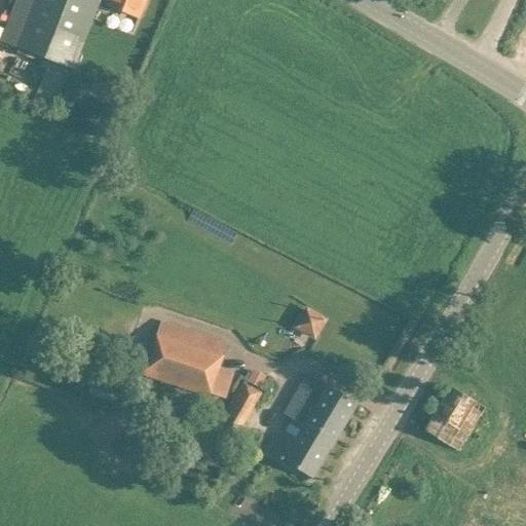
[(146,0),(29,0),(37,3),(21,46),(73,67),(97,6),(111,11),(112,8),(139,20),(146,0)]
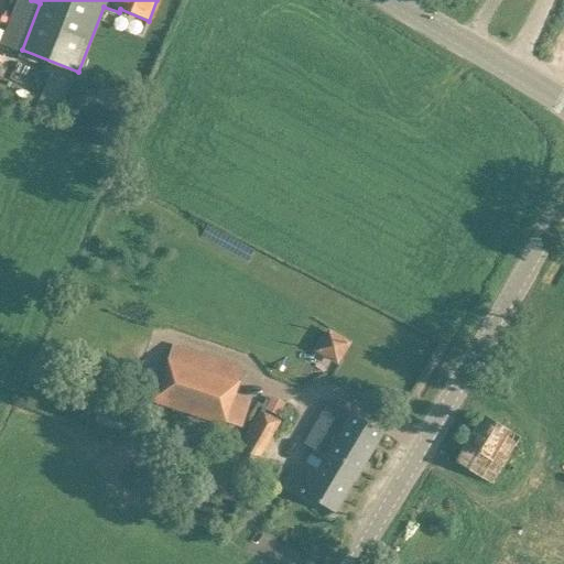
[(563,12),(542,62),(563,72),(563,12)]
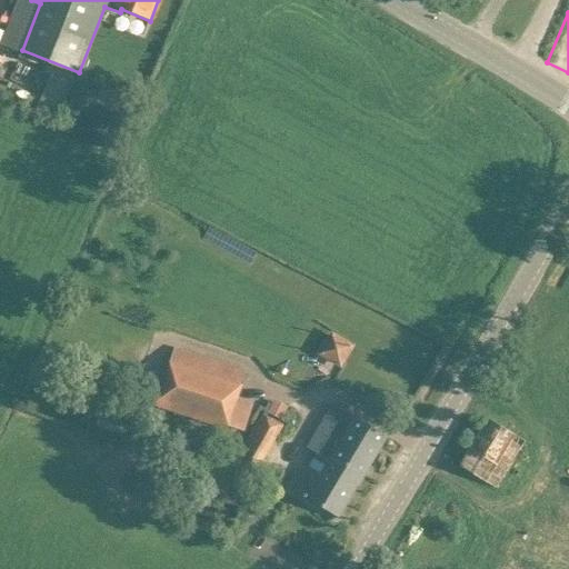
[(191,235),(210,243),(215,235),(196,226),(191,235)]
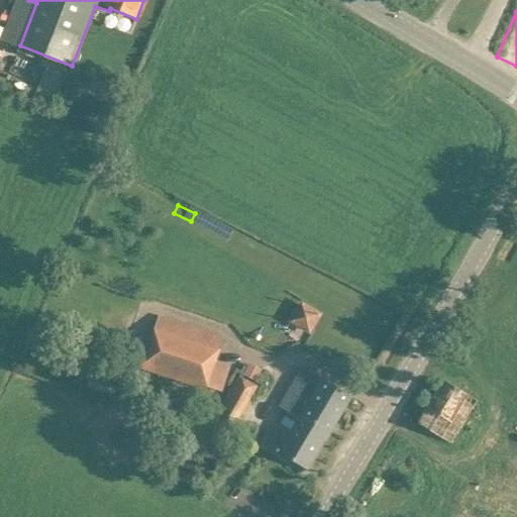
[(277,320),(297,331),(310,310),(290,298),(277,320)]
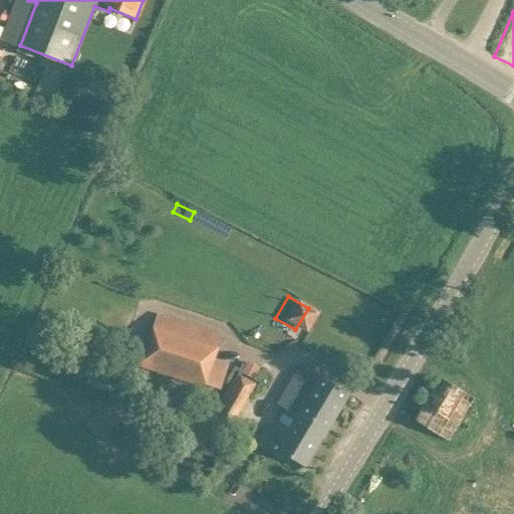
[(153,325),(139,366),(202,388),(203,383),(218,389),(227,364),(212,359),(220,335),(169,317),(165,330),(153,325)]
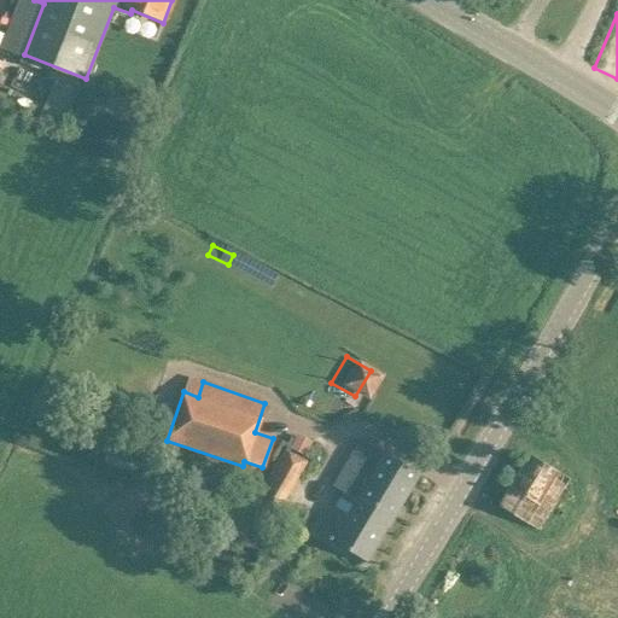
[(419,474),(383,452),(361,438),(331,487),(344,495),(321,534),(367,561),(419,474)]
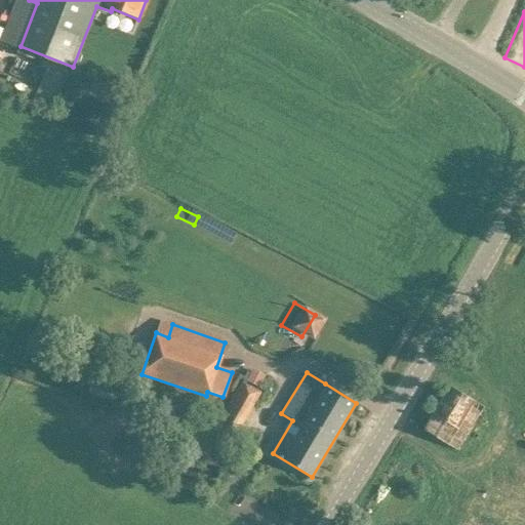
[(213,429),(234,440),(261,393),(240,382),(213,429)]
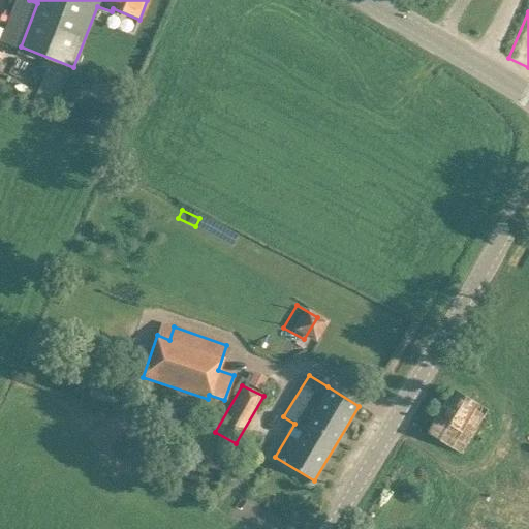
[(456,450),(472,403),(446,395),(440,412),(425,406),(414,436),(456,450)]
